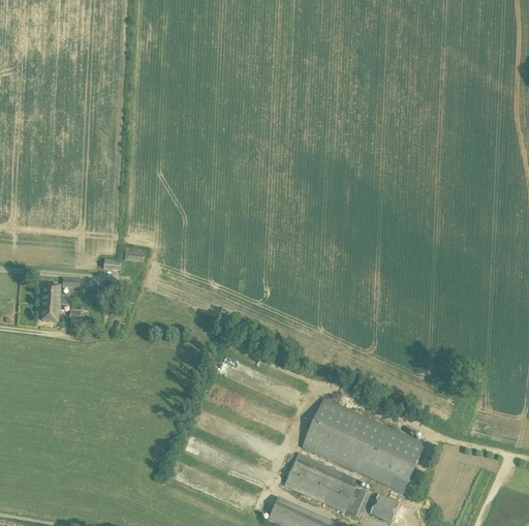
[(143,260),(145,248),(126,246),(125,258),(143,260)]
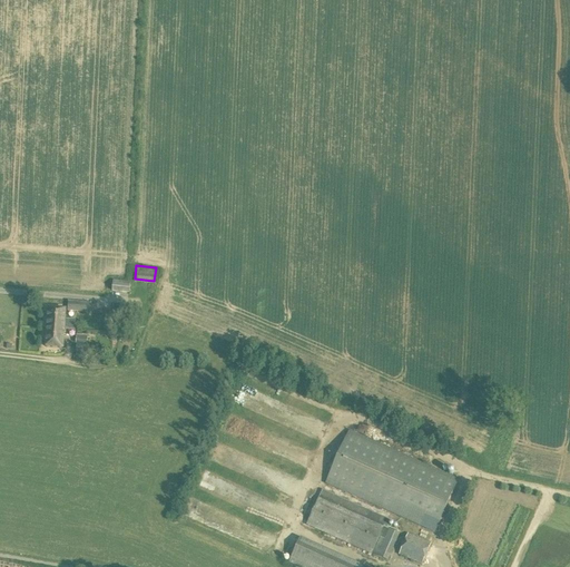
[(128,291),(130,280),(112,277),(111,289),(128,291)]
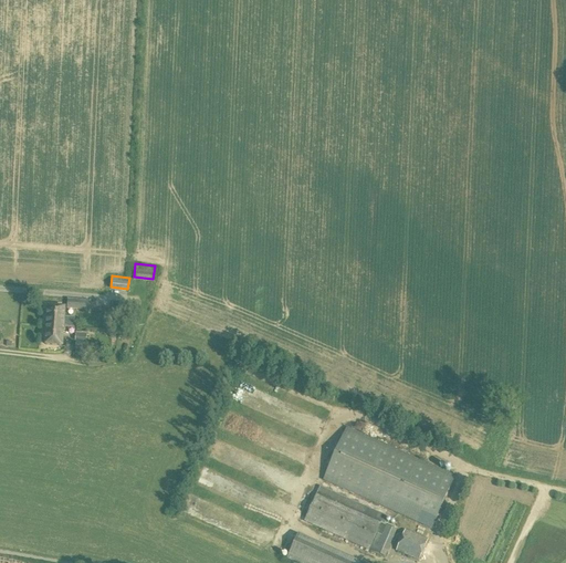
[(88,308),(90,298),(67,295),(67,306),(88,308)]
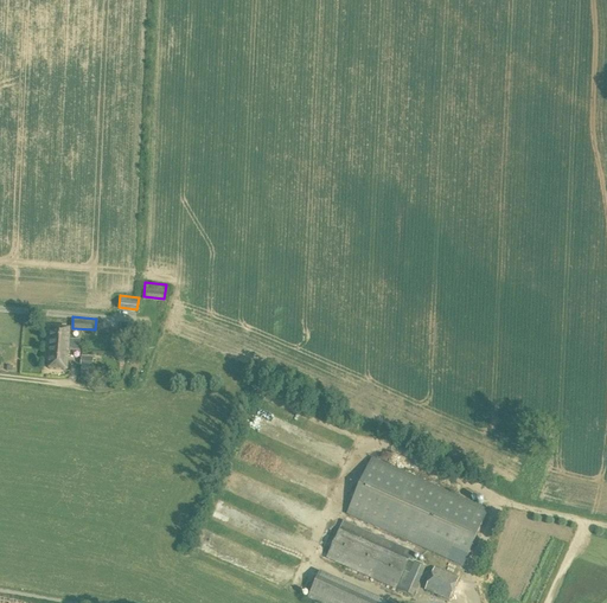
[(68,347),(80,347),(81,337),(69,337),(69,326),(51,325),(50,346),(68,347)]
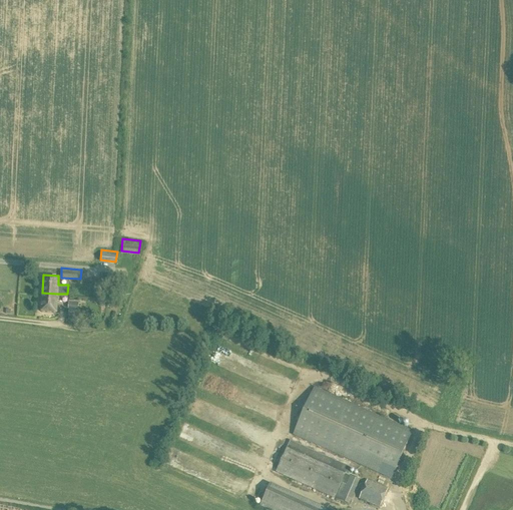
[(56,311),(57,294),(42,293),(41,310),(56,311)]
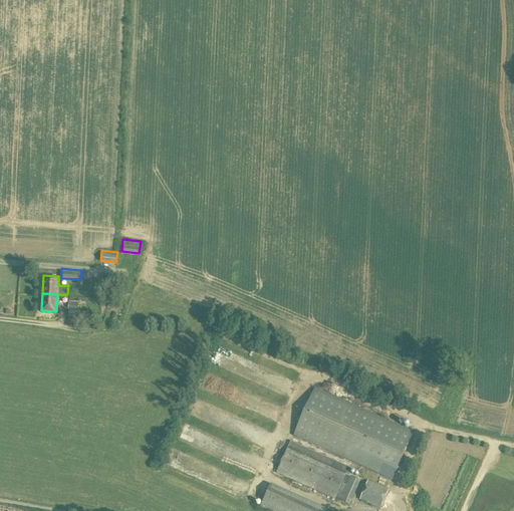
[(77,318),(78,299),(68,298),(67,318),(77,318)]
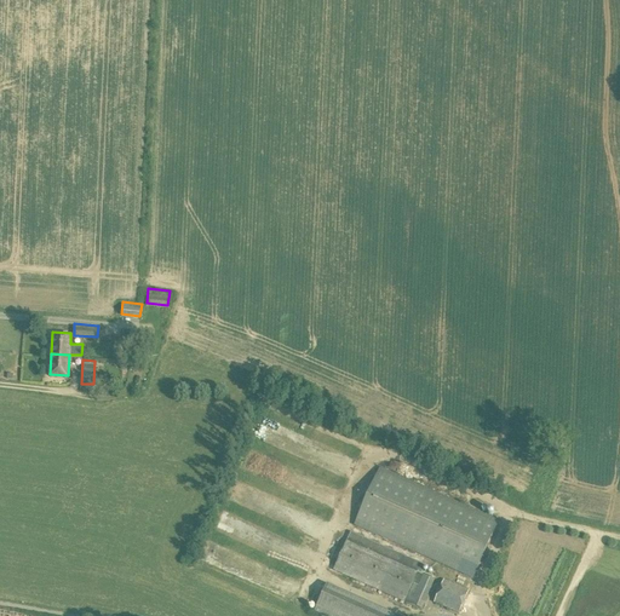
[(472,575),(498,518),(380,465),(355,522),(472,575)]
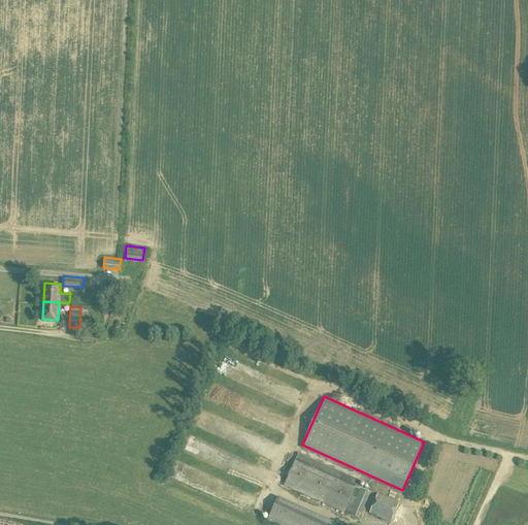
[(207,428),(222,427),(221,412),(206,413),(207,428)]
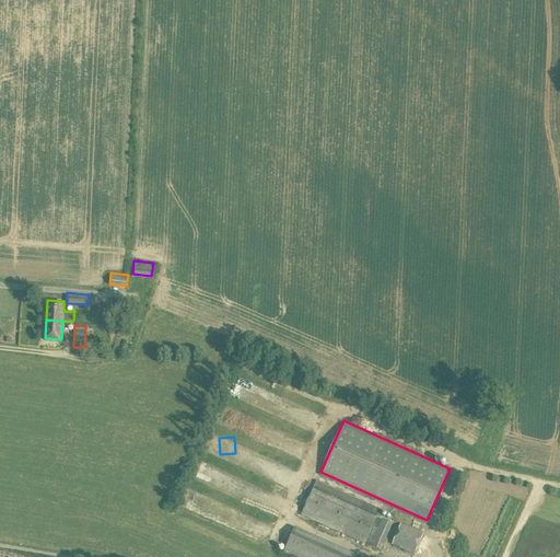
[(381,515),(384,508),(316,478),(300,513),(364,542),(372,524),(373,525),(365,542),(381,548),(393,522),(376,514),(377,513),(381,515)]
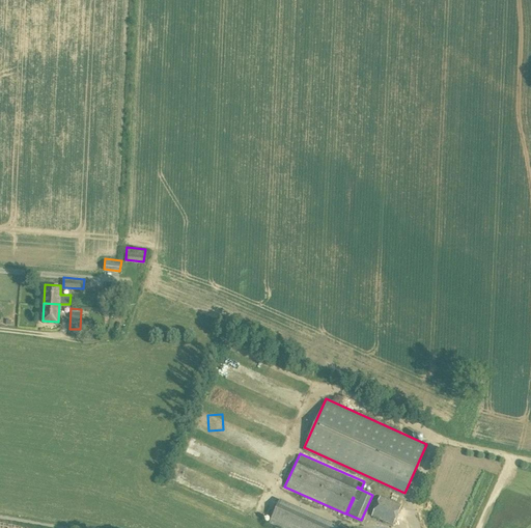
[(393,522),(401,503),(380,494),(371,513),(393,522)]
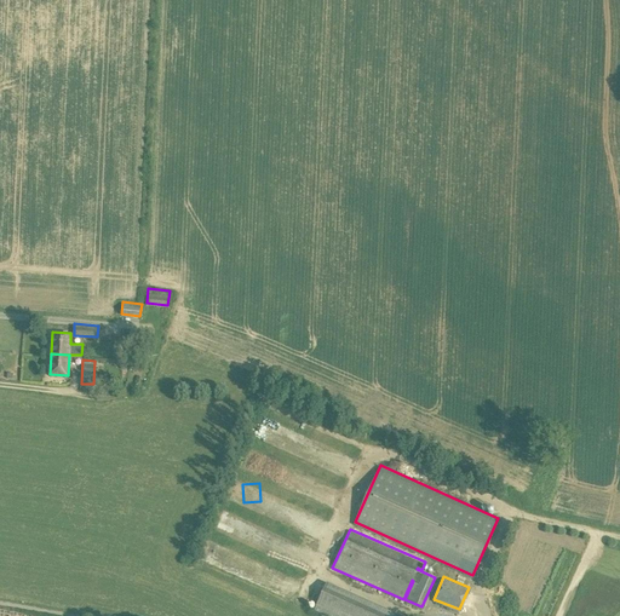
[(329,615),(394,615),(395,614),(326,582),(315,609),(329,615)]
